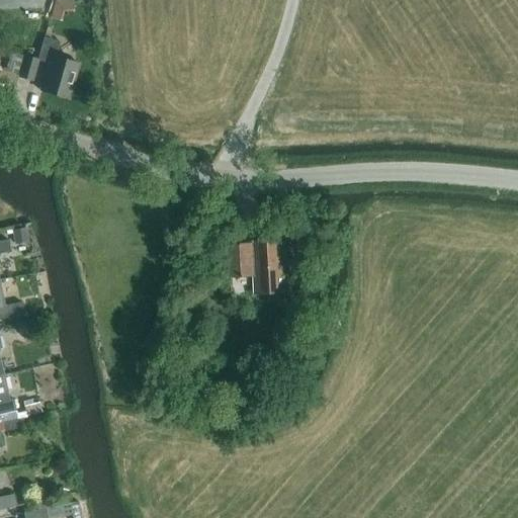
[(79,16),(78,0),(56,1),(57,17),(79,16)]
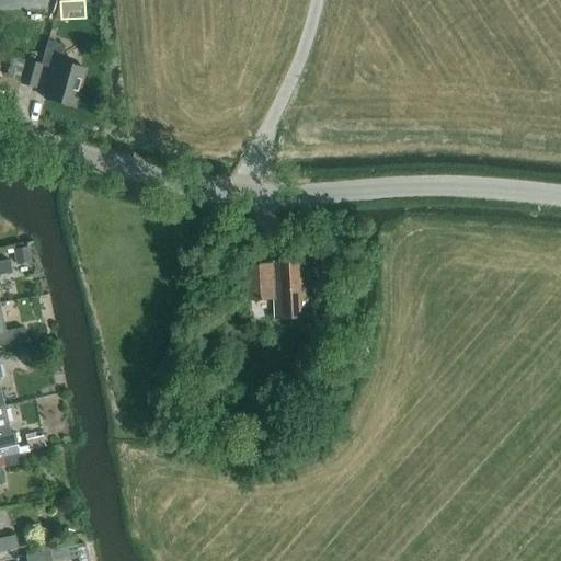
[(47,41),(41,65),(25,60),(19,82),(35,88),(42,65),(52,68),(43,98),(73,106),(84,68),(59,60),(64,45),(47,41)]
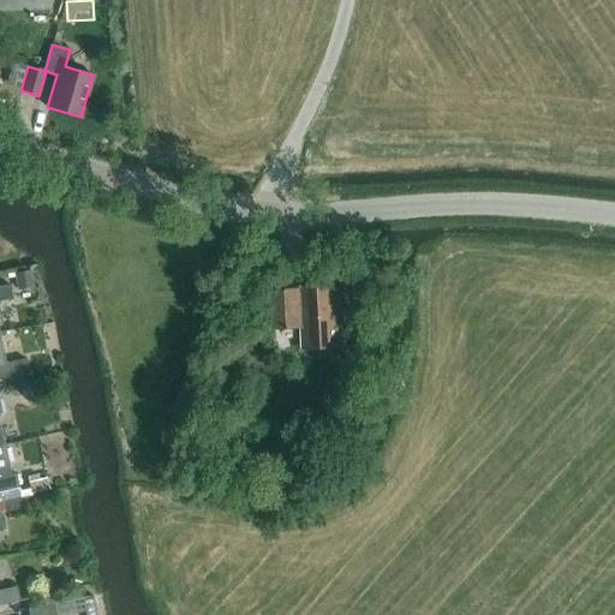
[(34,286),(30,269),(6,274),(7,278),(15,278),(17,290),(34,286)]
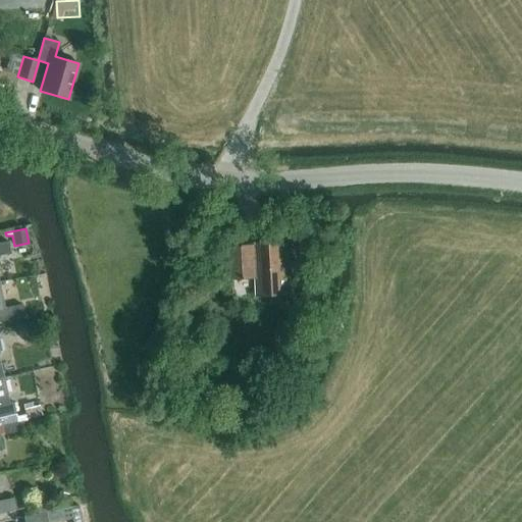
[(0,255),(11,253),(8,242),(0,243),(0,255)]
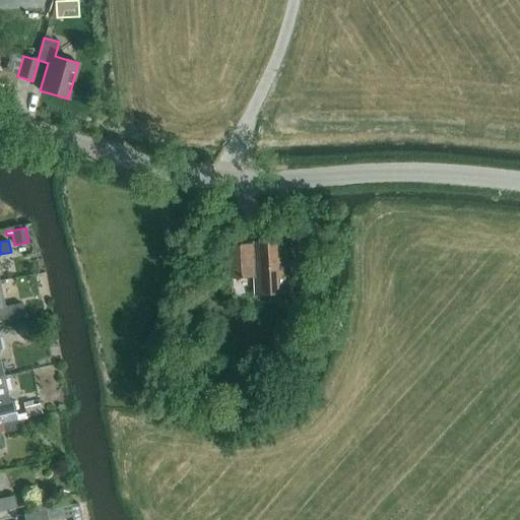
[(229,245),(231,277),(255,276),(256,296),(288,294),(285,242),(254,243),(253,244),(229,245)]
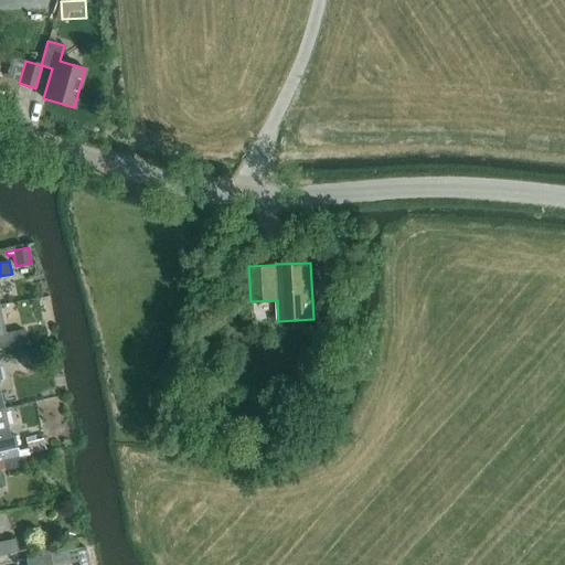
[(0,332),(0,348),(27,342),(23,328),(0,333),(0,332)]
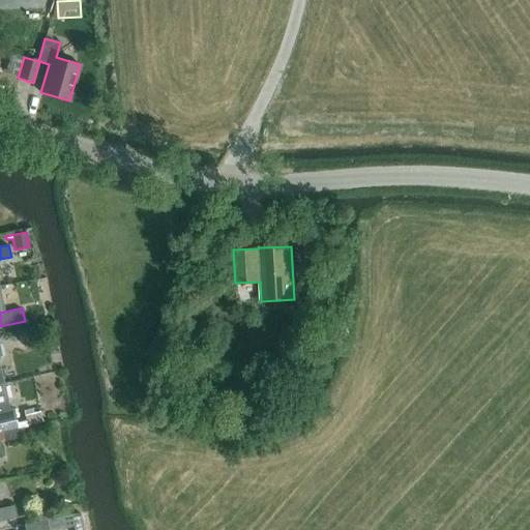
[(4,382),(0,383),(0,423),(17,420),(13,408),(10,409),(4,382)]
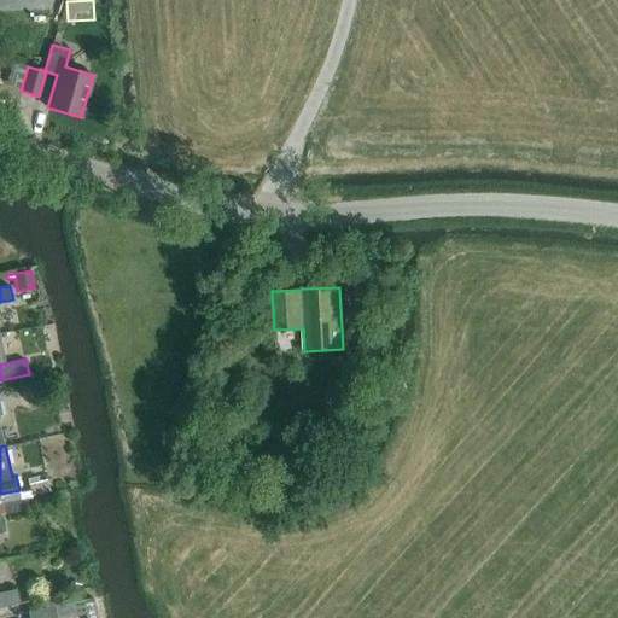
[(50,493),(47,479),(28,484),(29,491),(31,496),(50,493)]
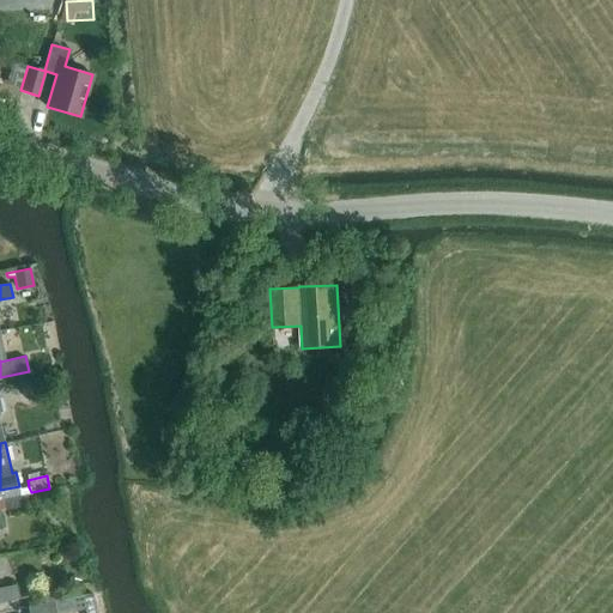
[(19,486),(0,490),(0,499),(31,493),(29,487),(19,490),(19,486)]
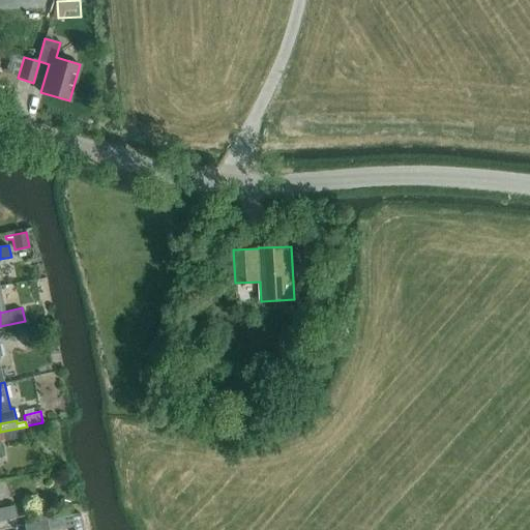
[(26,436),(24,428),(0,432),(0,441),(26,436)]
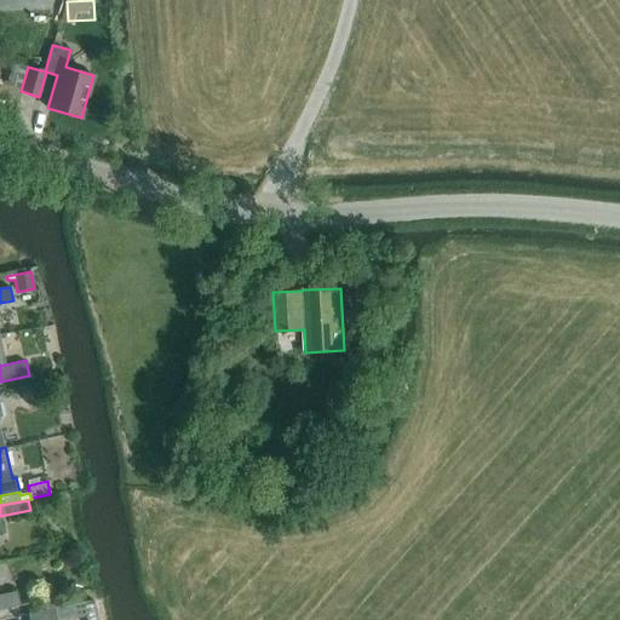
[(0,608),(21,604),(17,591),(0,593),(0,608)]
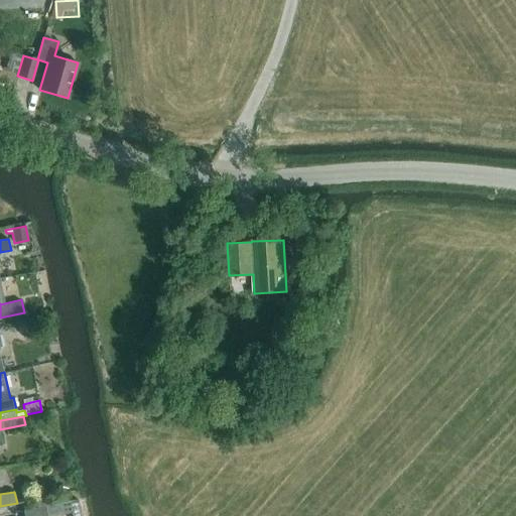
[(37,508),(50,505),(48,496),(35,499),(37,508)]
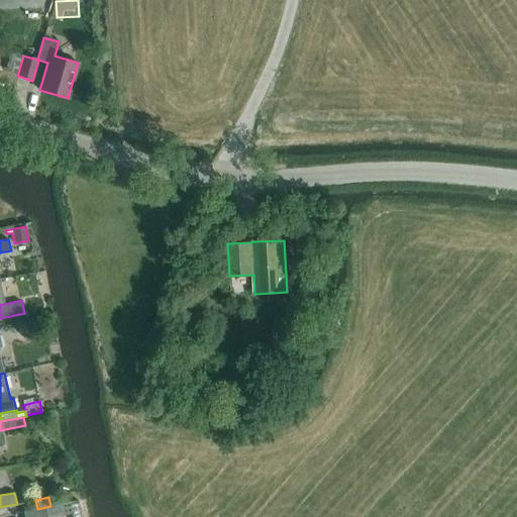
[(78,500),(69,502),(50,506),(37,509),(39,516),(37,516),(54,516),(71,513),(72,516),(82,516),(91,514),(87,499),(78,502),(78,500)]
